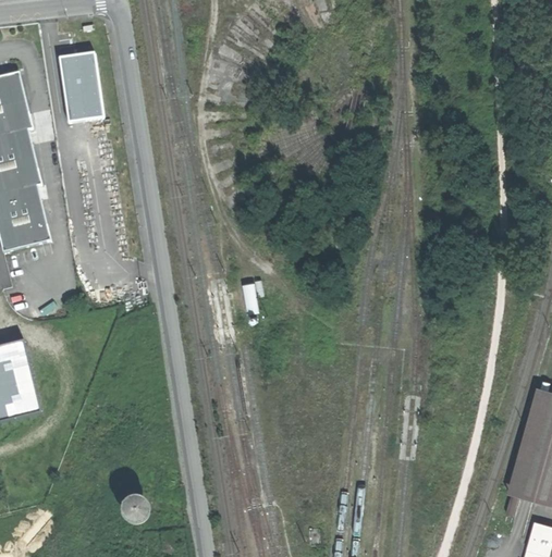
[(90,52),(56,58),(65,124),(101,119),(90,52)]
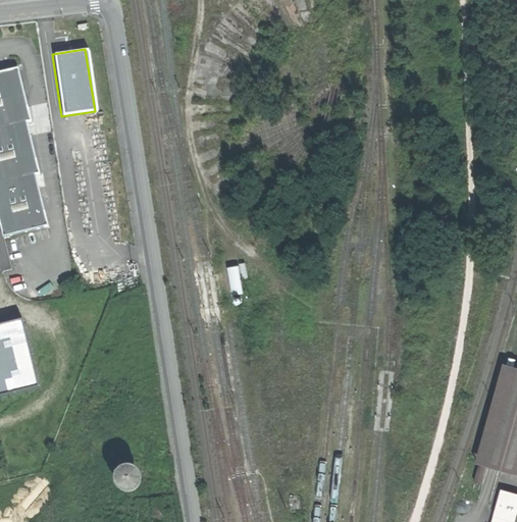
[(15,65),(0,69),(0,235),(46,222),(33,172),(38,171),(24,120),(29,119),(15,65)]
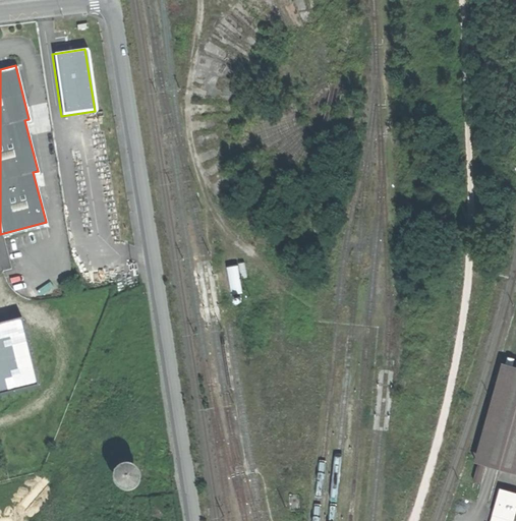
[(263,250),(266,244),(253,238),(250,244),(263,250)]
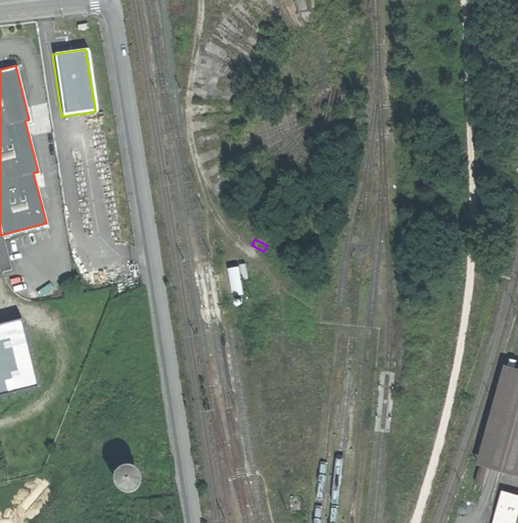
[(230,294),(243,293),(241,278),(245,278),(244,265),(227,266),(230,294)]
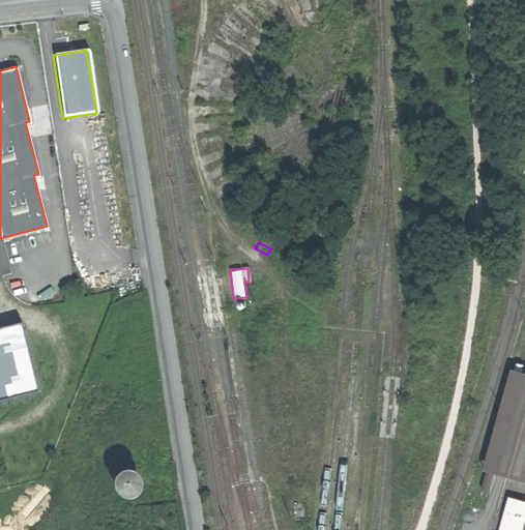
[(0,402),(38,392),(21,325),(0,329),(0,402)]
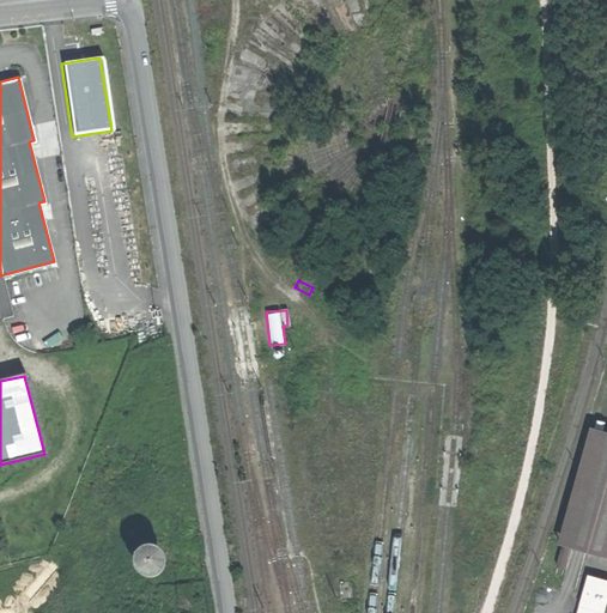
[(606,554),(606,434),(594,430),(589,429),(558,542),(564,544),(606,554)]
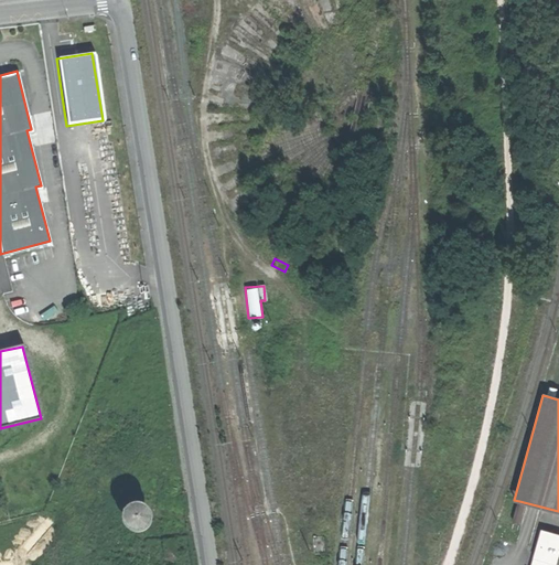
[(135,531),(141,526),(142,519),(138,512),(130,511),(124,515),(122,523),(127,530),(135,531)]
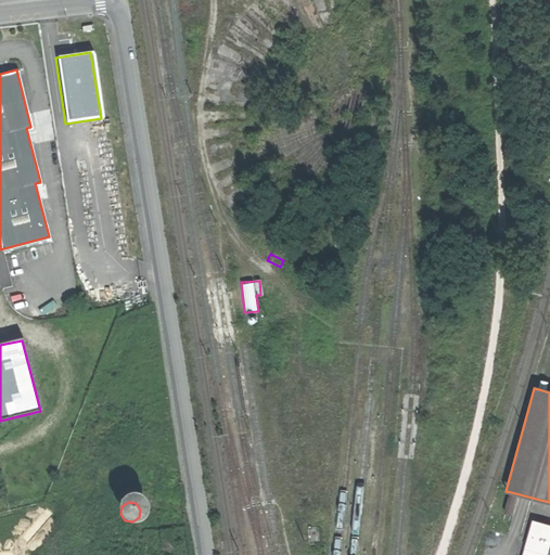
[(542,554),(549,531),(549,526),(531,520),(520,554),(542,554)]
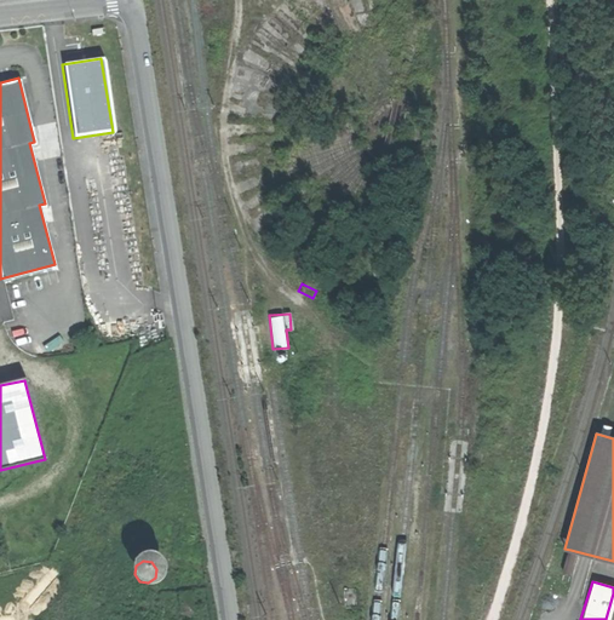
[(183,590),(171,592),(174,615),(187,613),(183,590)]
